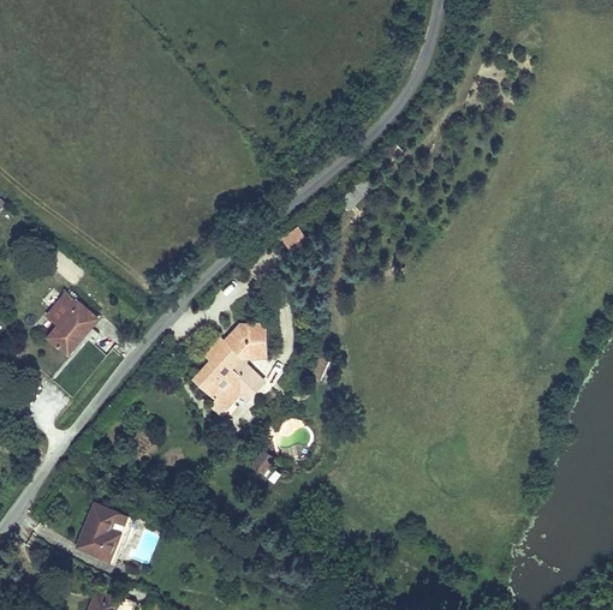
[(279,241),(290,257),(308,244),(297,228),(279,241)]
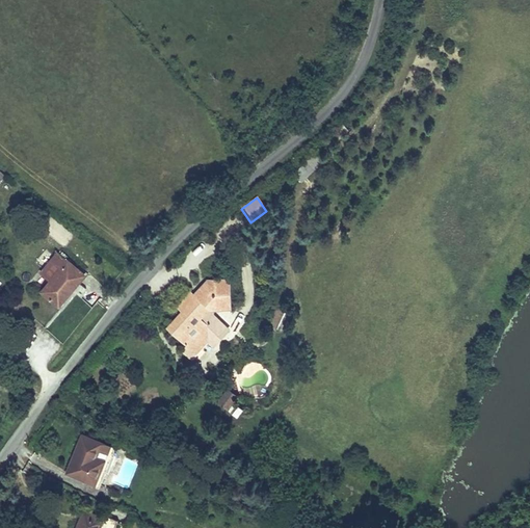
[(85,274),(65,259),(64,261),(55,254),(37,273),(47,282),(38,292),(58,308),(85,274)]
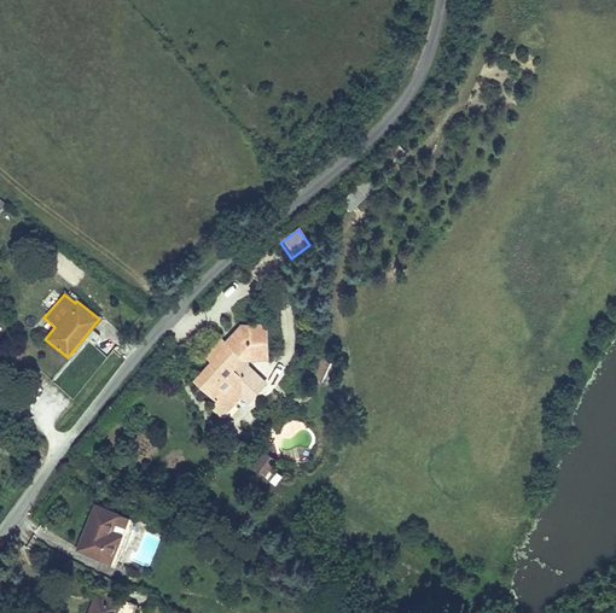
[(267,323),(239,325),(224,343),(221,340),(204,358),(209,363),(192,383),(211,400),(204,407),(227,426),(266,384),(243,363),(244,361),(268,360),(267,323)]
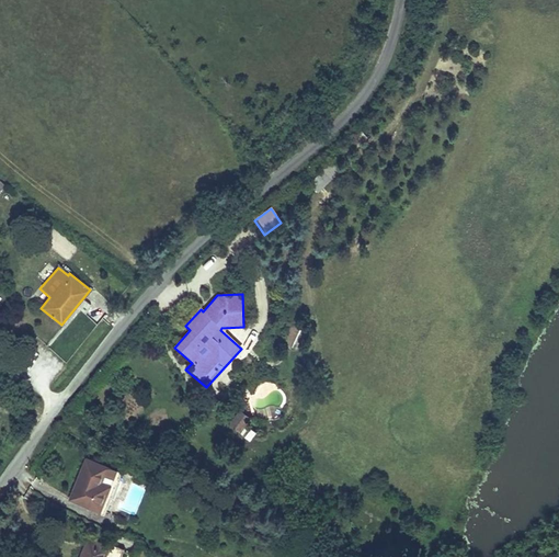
[(297,330),(288,328),(285,341),(293,344),(297,330)]
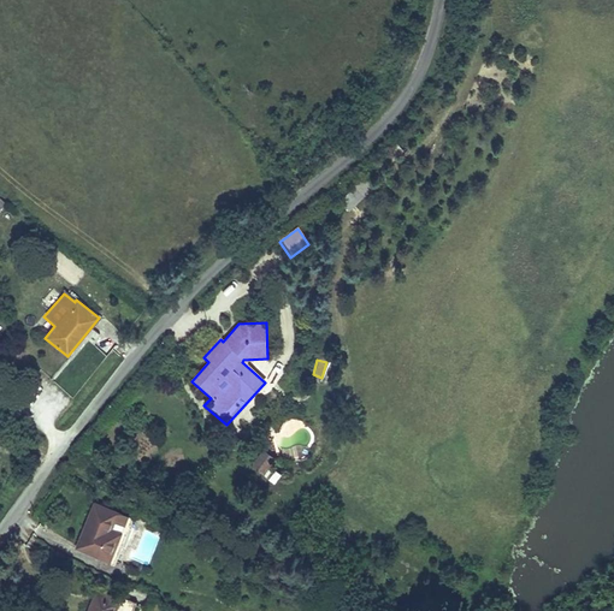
[(123,565),(140,526),(102,511),(86,553),(123,565)]
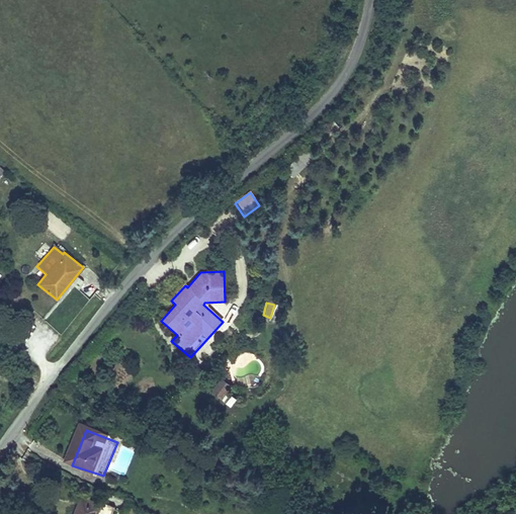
[(87,501),(82,513),(122,513),(87,501)]
